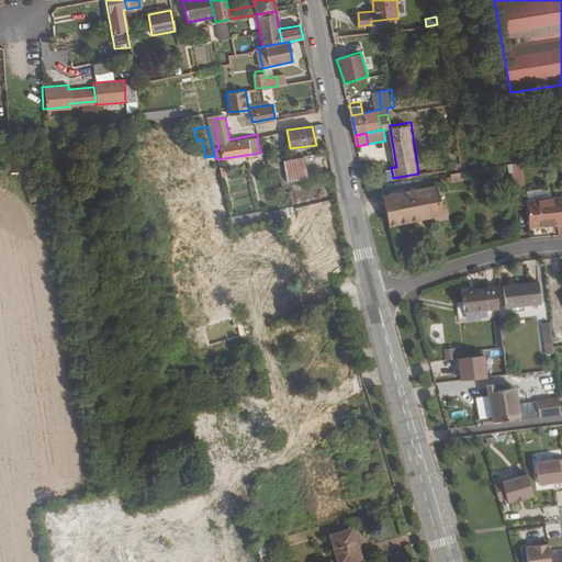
[(202,139),(197,141),(200,159),(205,157),(202,139)]
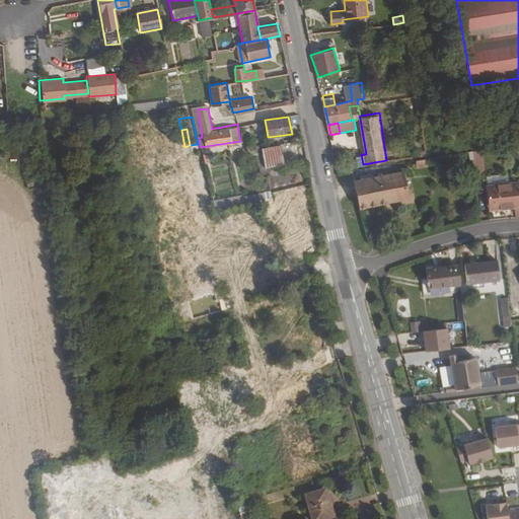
[(281,145),(260,149),(265,169),(285,164),(281,145)]
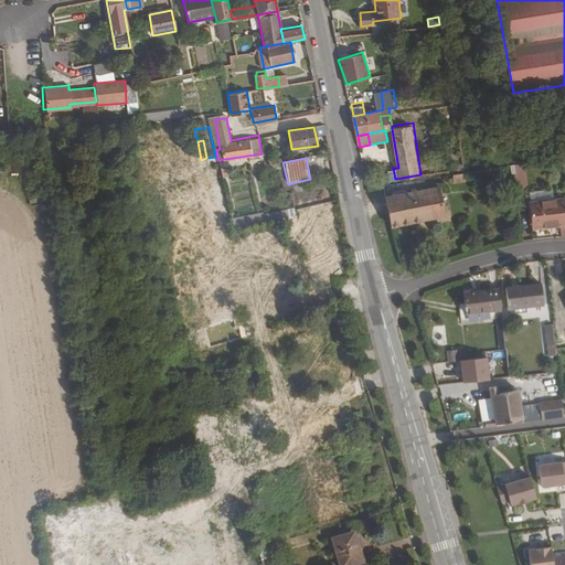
[(193,352),(206,348),(246,337),(243,324),(235,327),(232,317),(195,184),(189,163),(142,177),(162,247),(183,315),(193,352)]
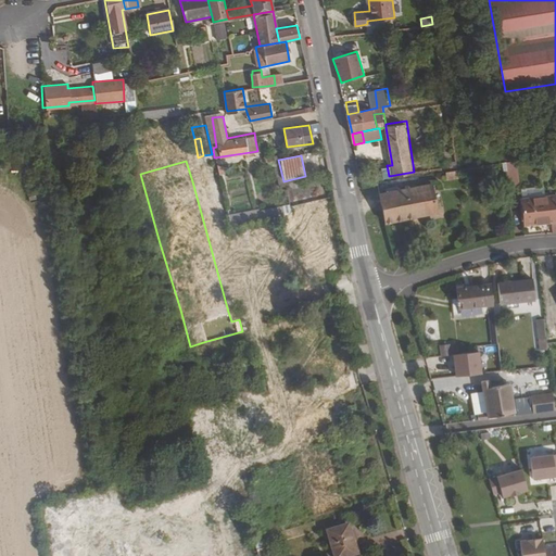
[(506,185),(518,185),(517,161),(505,162),(506,185)]
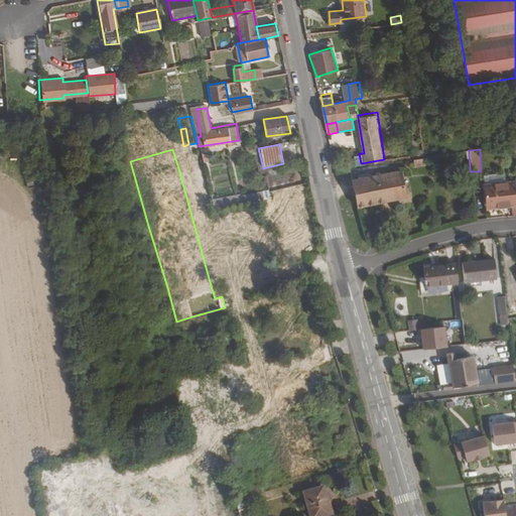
[(413,159),(414,167),(425,165),(424,157),(413,159)]
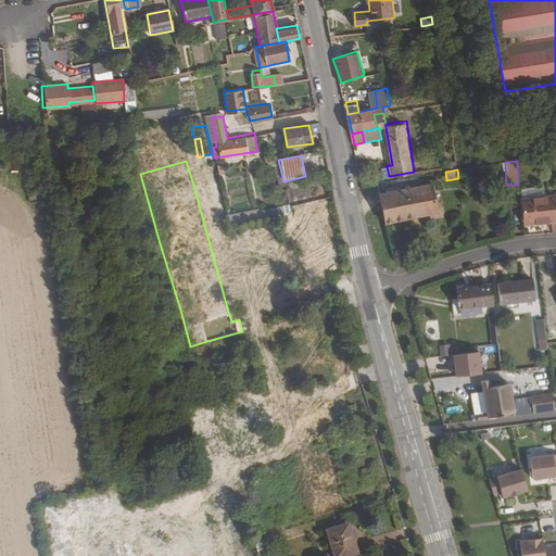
[(387,223),(439,214),(433,187),(378,196),(387,223)]
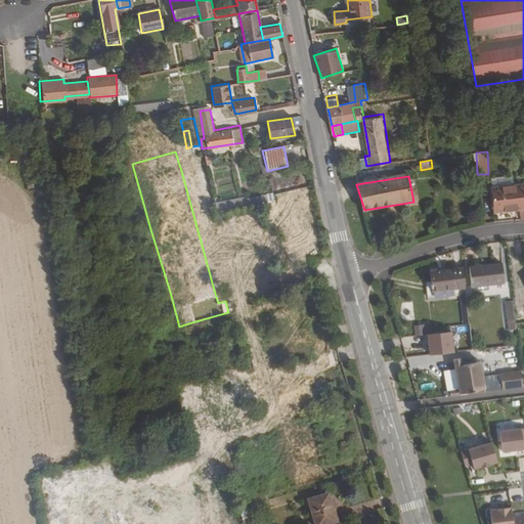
[(496,212),(523,208),(523,184),(493,188),(496,212)]
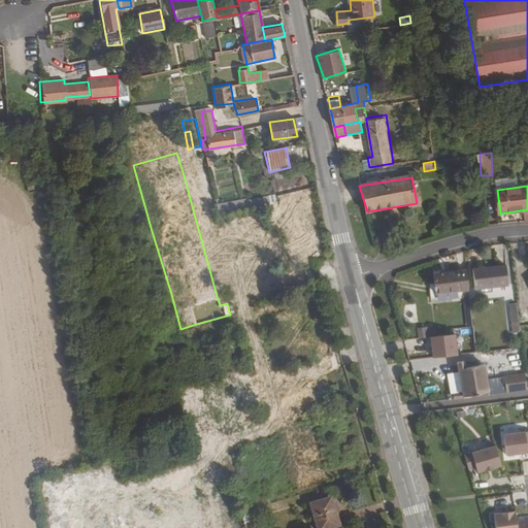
[(273,203),(264,205),(269,231),(283,228),(278,209),(274,210),(273,203)]
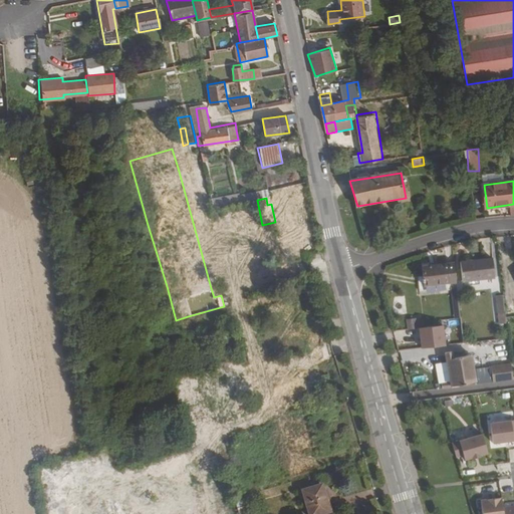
[(288,214),(298,212),(296,206),(286,208),(288,214)]
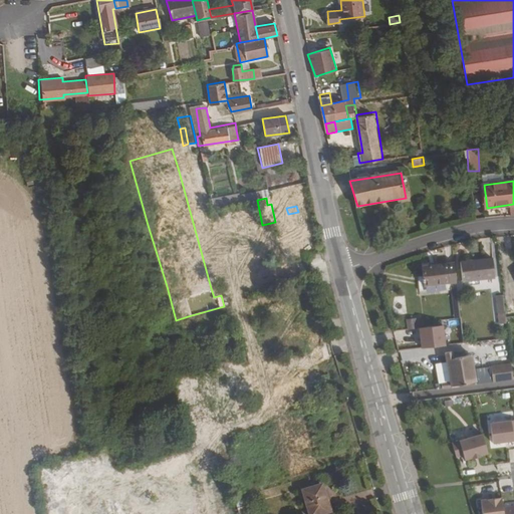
[(466,280),(497,277),(495,259),(464,262),(466,280)]
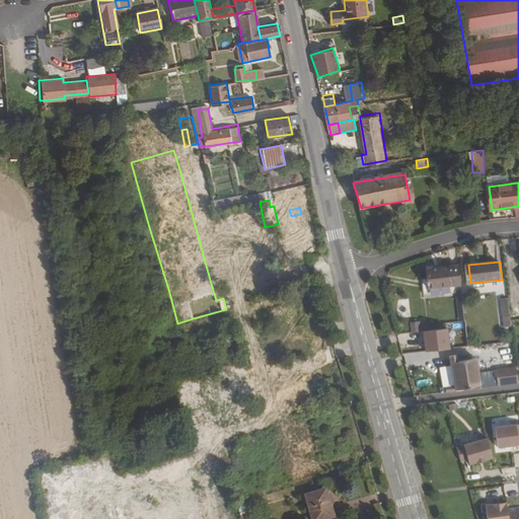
[(458,286),(464,285),(462,266),(431,269),(432,279),(432,288),(458,286)]
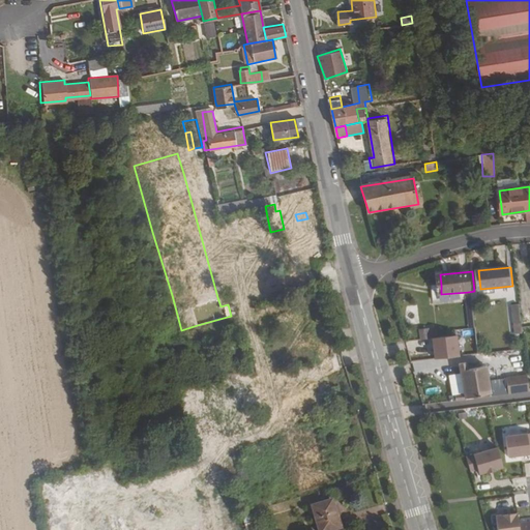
[(436,301),(468,300),(472,334),(478,333),(474,291),(468,292),(441,294),(436,301)]
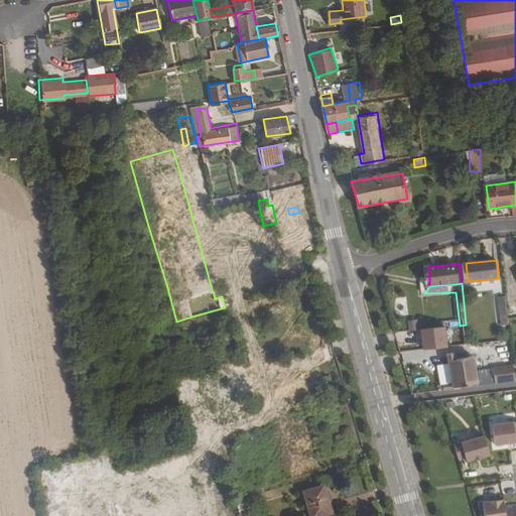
[(267,294),(255,298),(243,301),(245,309),(257,305),(257,304),(268,301),(267,294)]
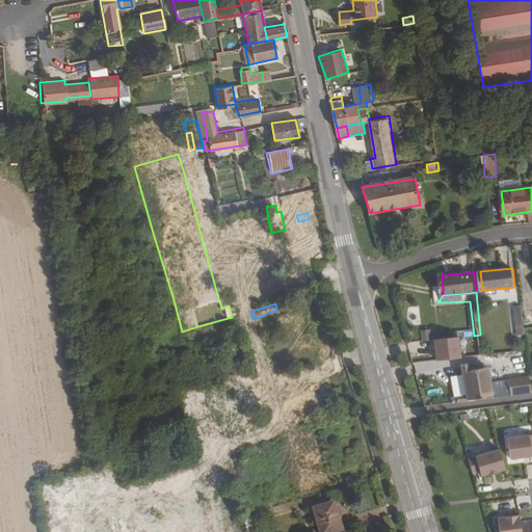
[(521,304),(512,306),(513,336),(522,336),(521,304)]
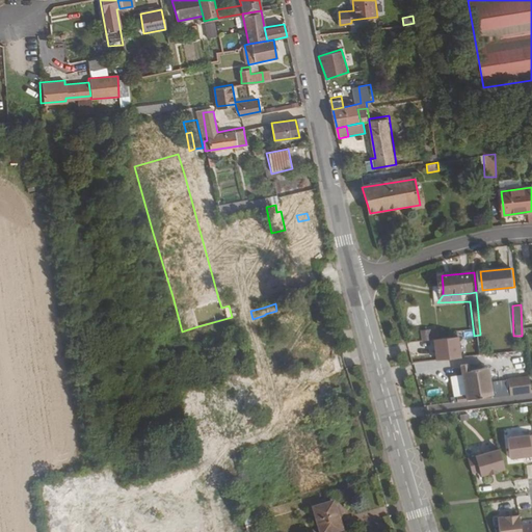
[(182,331),(185,339),(196,336),(194,327),(182,331)]
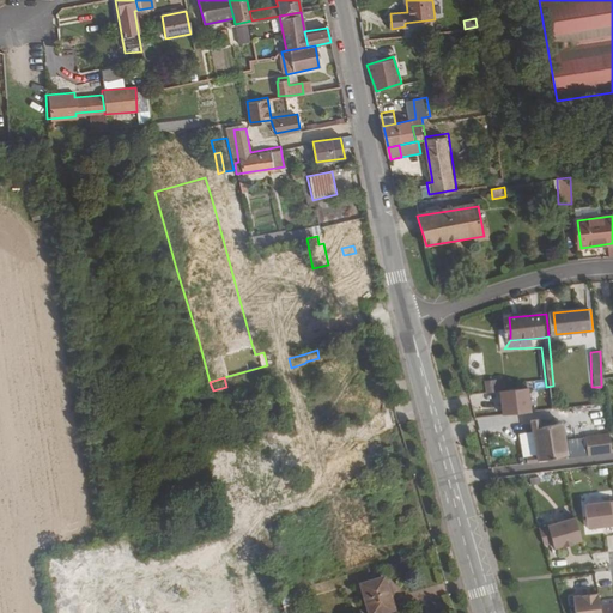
[(349,382),(350,392),(364,388),(362,378),(349,382)]
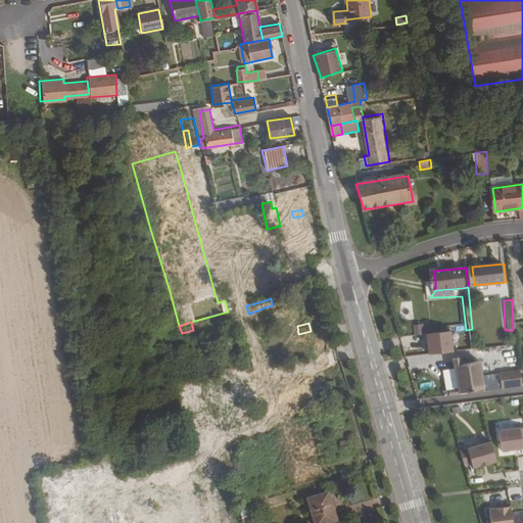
[(425,327),(416,328),(417,335),(426,334),(425,327)]
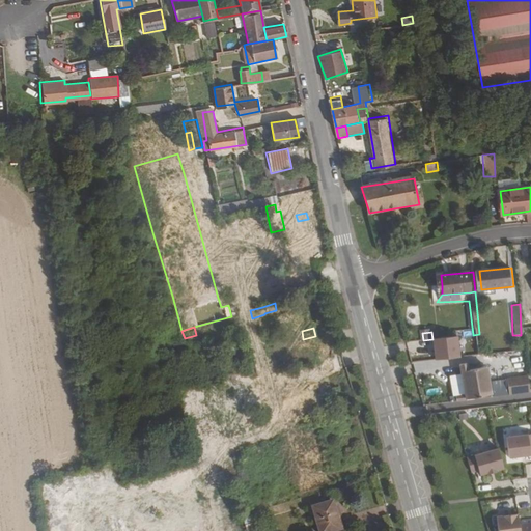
[(437,360),(462,357),(459,336),(435,339),(437,360)]
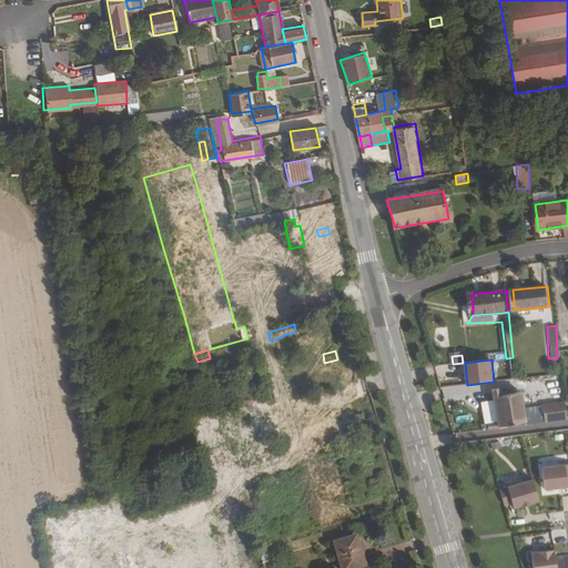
[(445,363),(435,366),(438,378),(448,376),(445,363)]
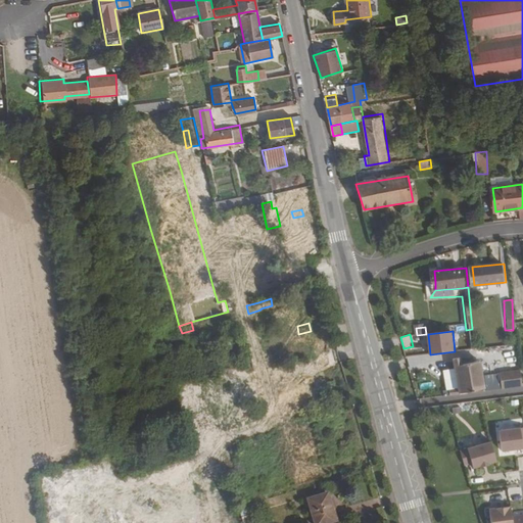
[(485,388),(481,357),(455,361),(459,389),(450,390),(452,395),(505,389),(504,386),(485,388)]
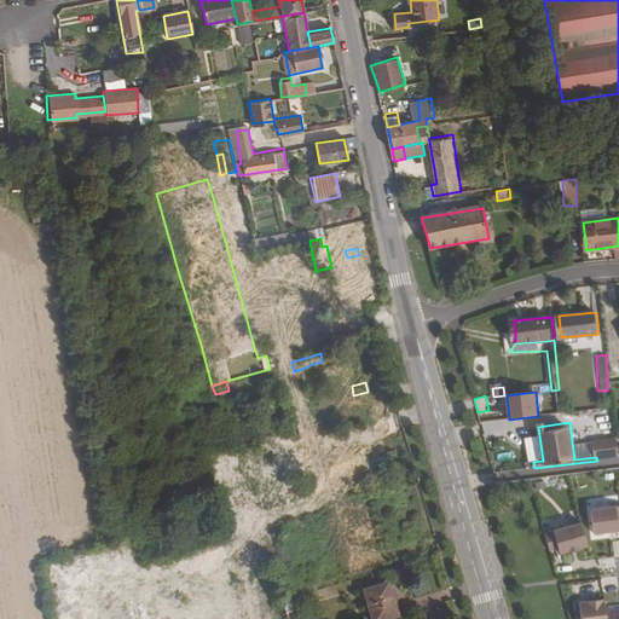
[(596,457),(597,461),(618,457),(618,445),(618,440),(595,443),(596,457)]
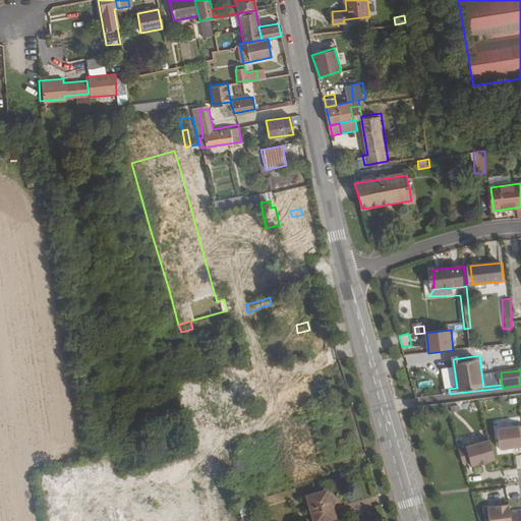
[(501,449),(520,446),(520,425),(499,428),(501,449)]
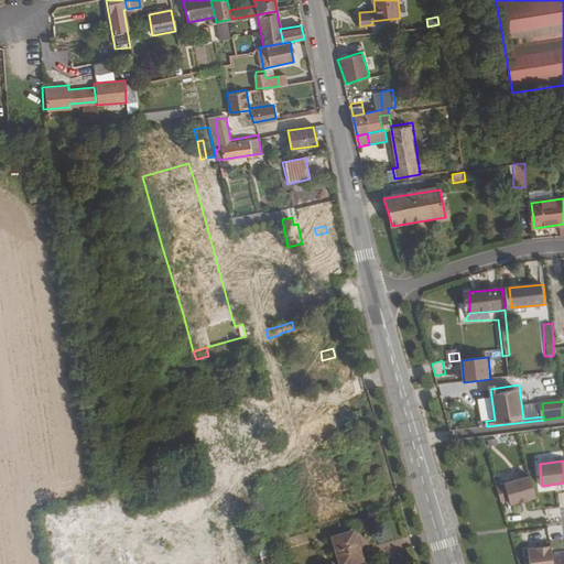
[(538,501),(532,481),(499,491),(505,511),(538,501)]
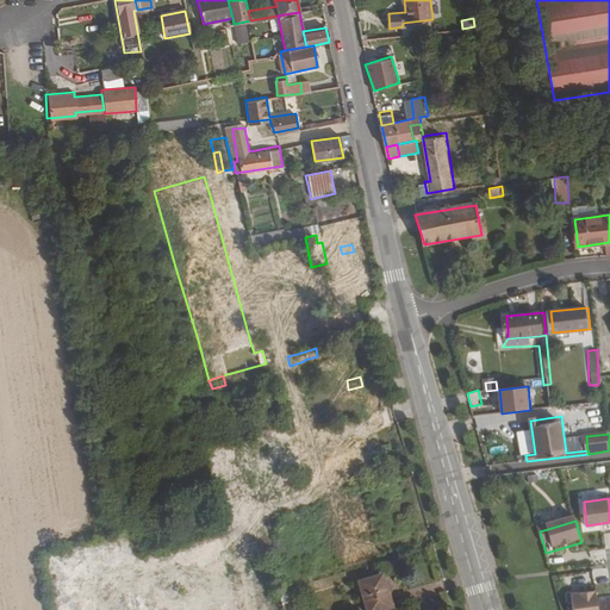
[(346,565),(361,560),(359,553),(343,556),(346,565)]
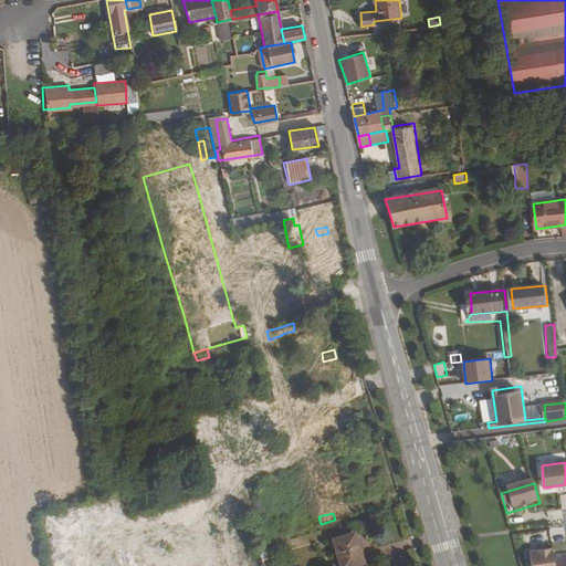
[(333,545),(339,565),(362,565),(358,555),(362,554),(357,538),(333,545)]
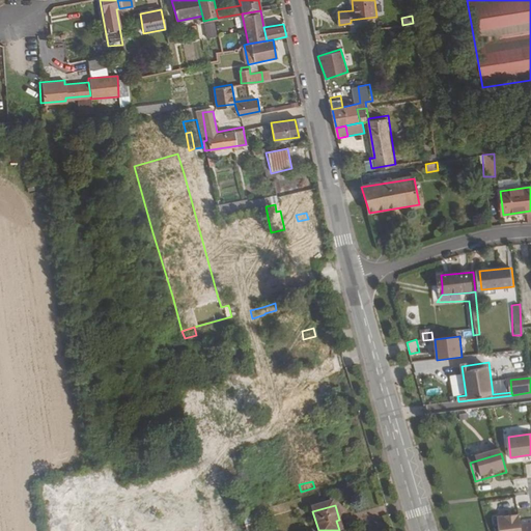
[(499,530),(521,530),(521,525),(520,514),(498,516),(499,530)]
